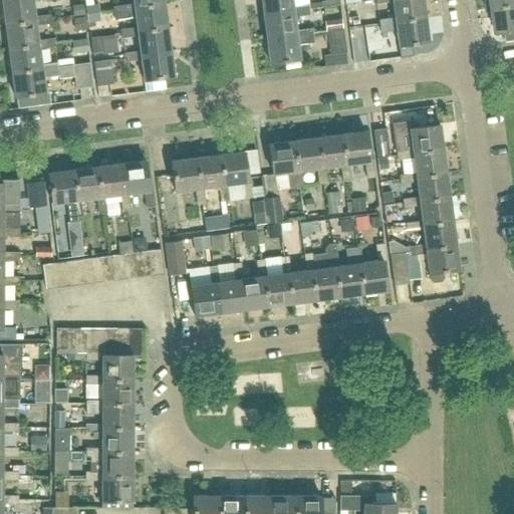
[(4,0),(1,0),(4,24),(35,20),(35,17),(32,1),(38,0),(4,0)]
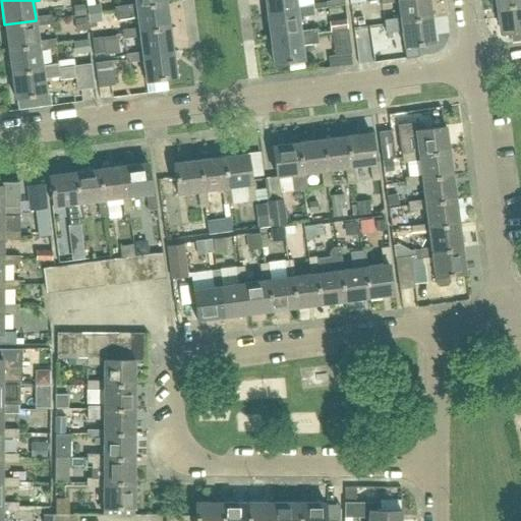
[(264,0),(266,13),(297,9),(297,6),(296,0),(264,0)]
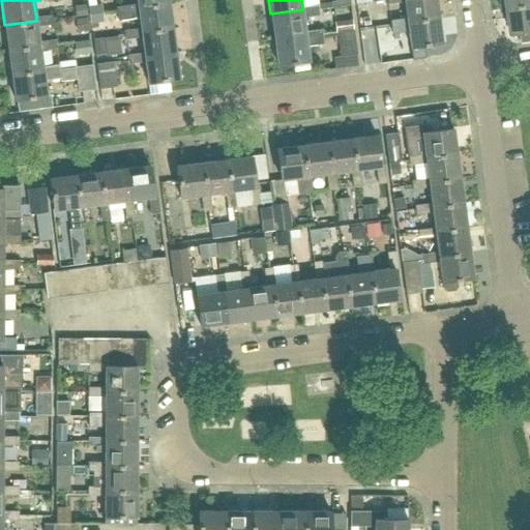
[(386,0),(387,4),(404,2),(406,18),(406,22),(439,17),(436,0),(386,0)]
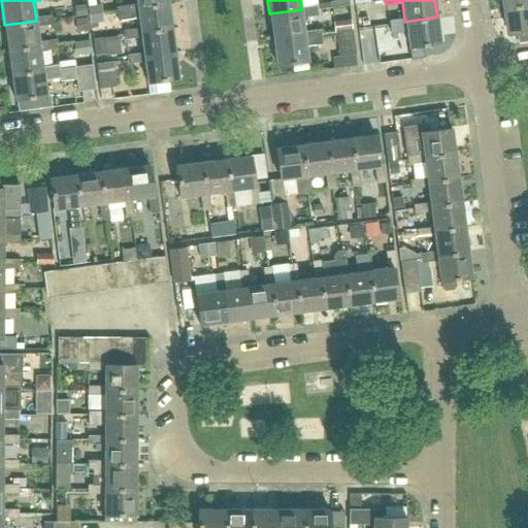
[(138,18),(140,28),(140,32),(172,28),(169,3),(137,7),(136,4),(116,6),(118,21),(138,18)]
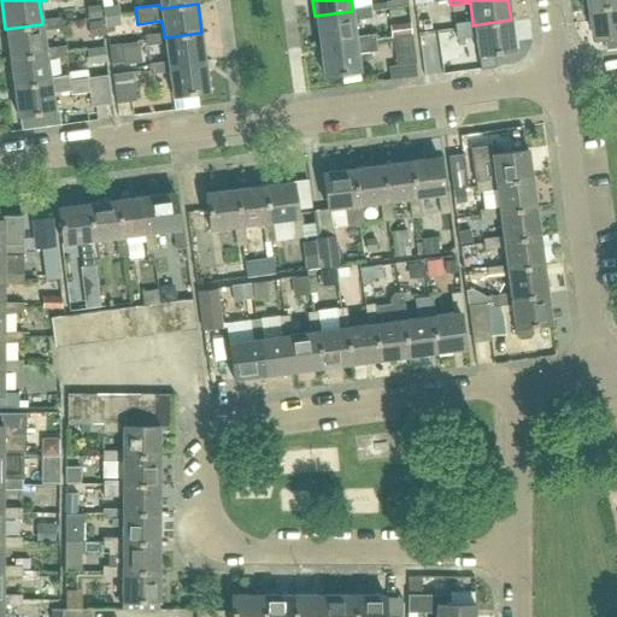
[(616,4),(591,9),(594,40),(616,36),(616,4)]
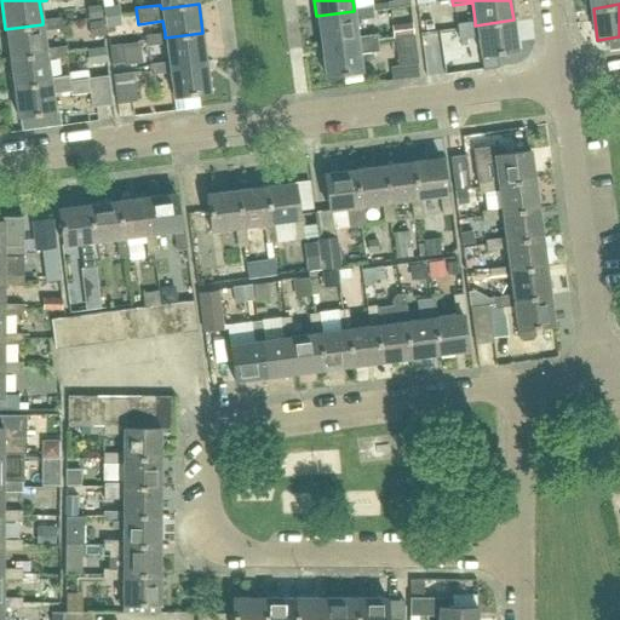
[(99,5),(98,5),(87,7),(89,19),(99,17),(101,17),(99,5)]
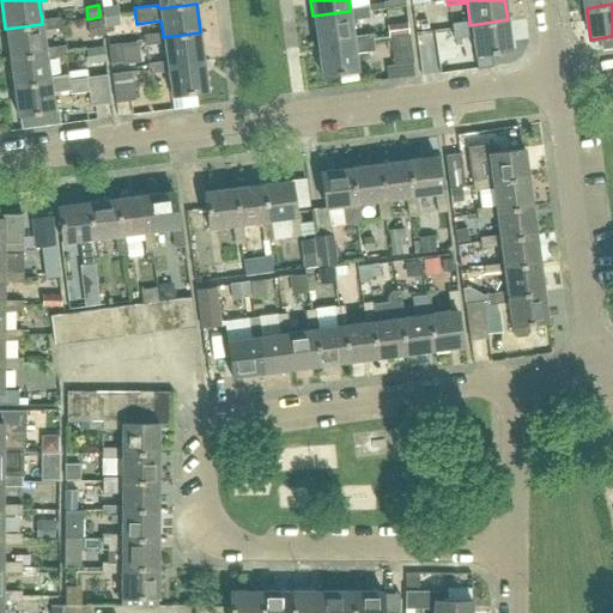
[(313,16),(317,44),(353,40),(353,36),(351,18),(370,16),(369,5),(350,7),(350,11),(313,16)]
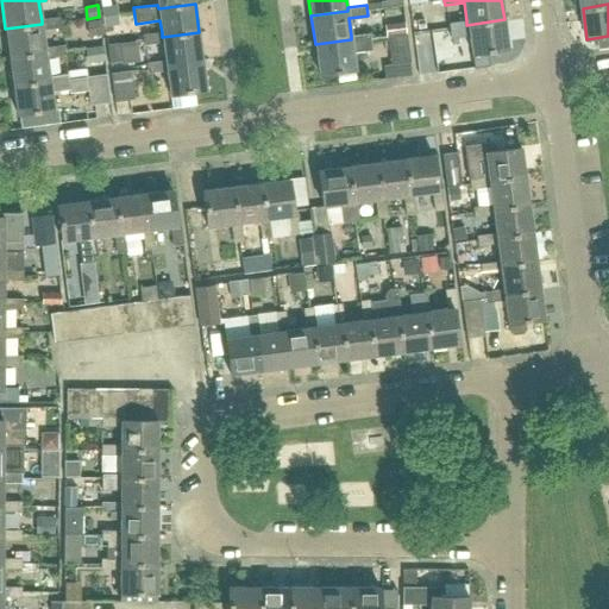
[(42,24),(5,29),(10,57),(45,52),(45,48),(43,30),(62,27),(60,17),(42,20),(42,24)]
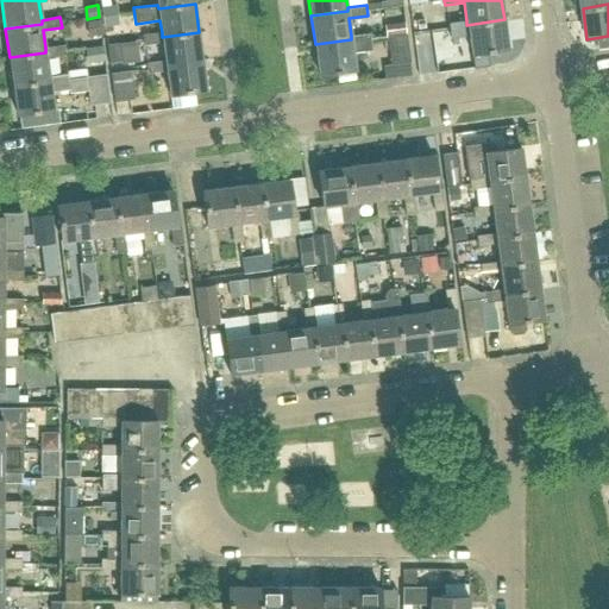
[(466,25),(466,20),(449,24),(450,33),(468,31),(471,55),(508,49),(504,19),(466,25)]
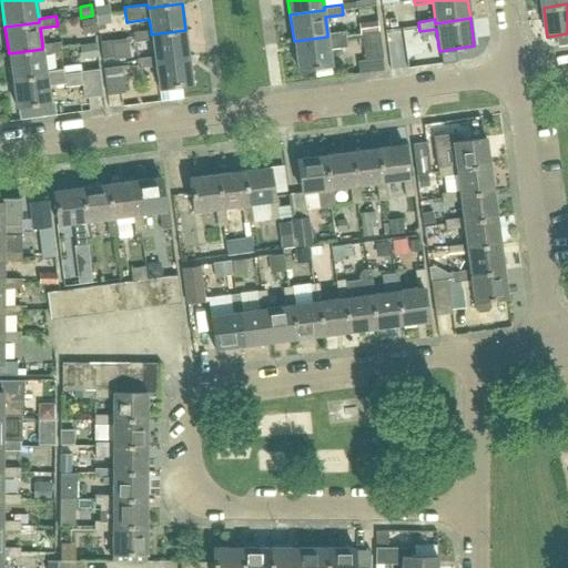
[(189,56),(185,30),(151,34),(151,30),(133,32),(134,42),(152,40),(154,57),(154,61),(189,56)]
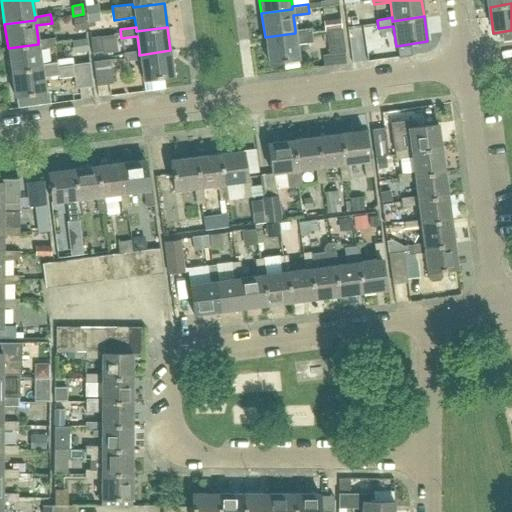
[(311,28),(295,30),(295,33),(265,37),(268,62),(299,58),(297,43),(313,41),(311,28)]
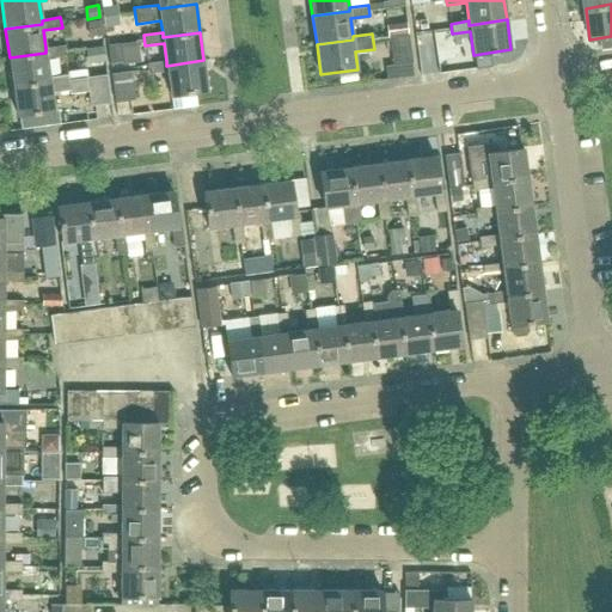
[(412,61),(409,34),(390,36),(393,65),(412,61)]
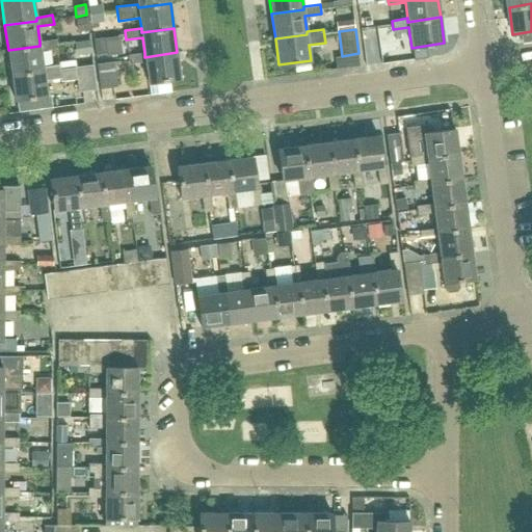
[(94,38),(96,54),(106,52),(103,36),(94,38)]
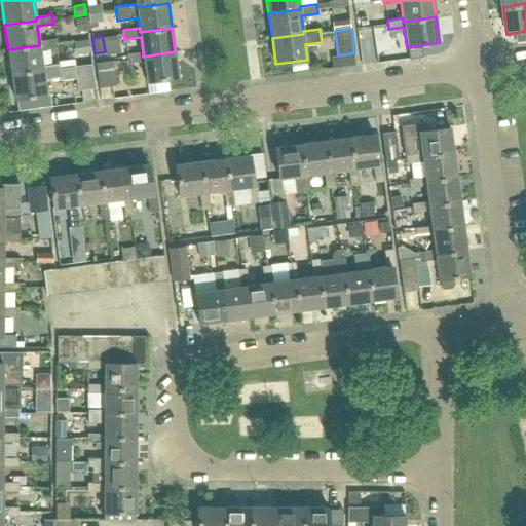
[(55,39),(39,41),(39,45),(8,49),(11,74),(43,70),(42,66),(40,50),(57,48),(55,39)]
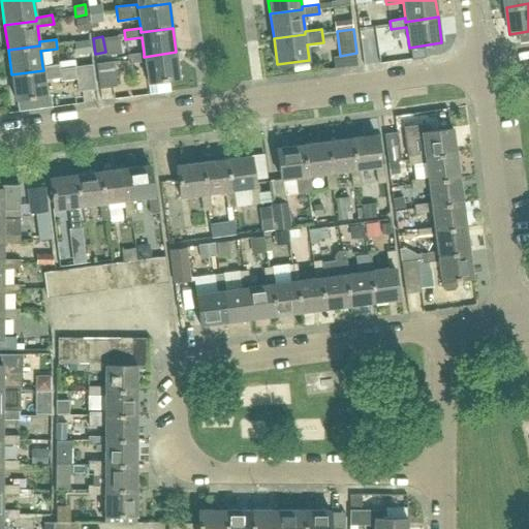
[(144,57),(144,53),(127,55),(128,63),(145,61),(147,82),(180,78),(176,52),(144,57)]
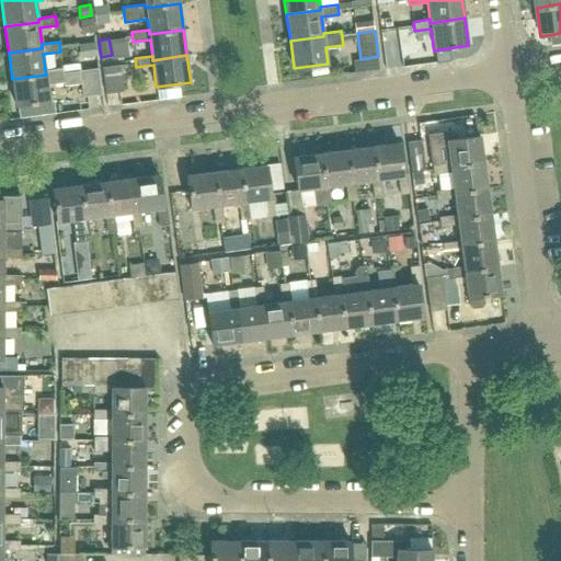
[(102,68),(105,94),(124,91),(119,66),(102,68)]
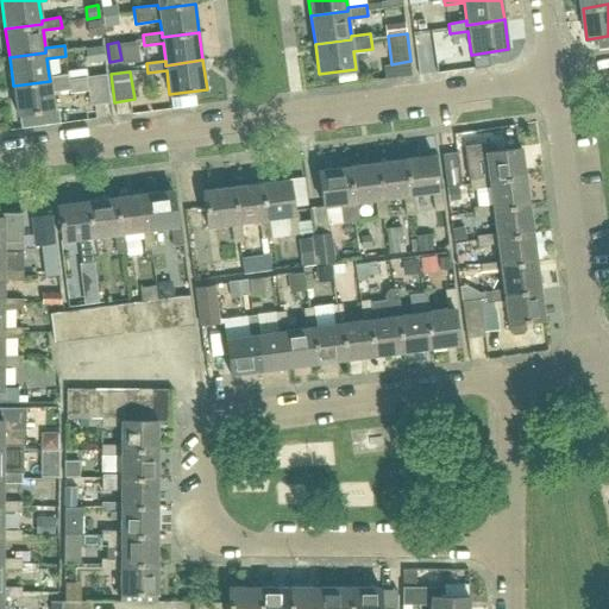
[(50,81),(13,86),(17,115),(54,110),(50,86),(69,83),(68,74),(49,76),(50,81)]
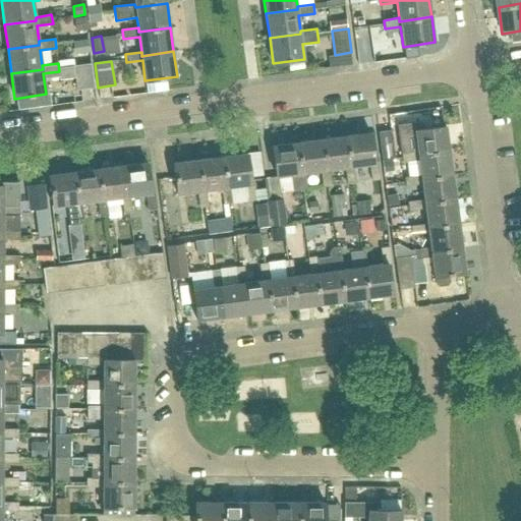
[(94,88),(91,63),(73,66),(76,90),(94,88)]
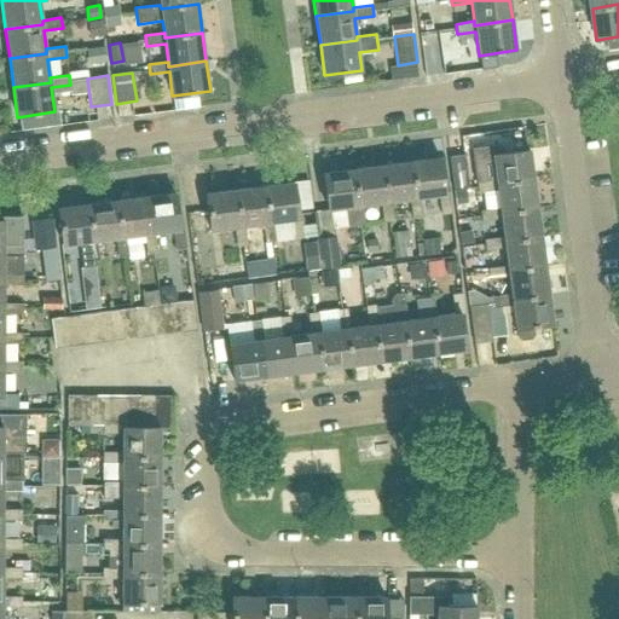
[(479,169),(493,167),(496,179),(496,184),(533,179),(530,150),(495,154),(493,150),(478,152),(479,169)]
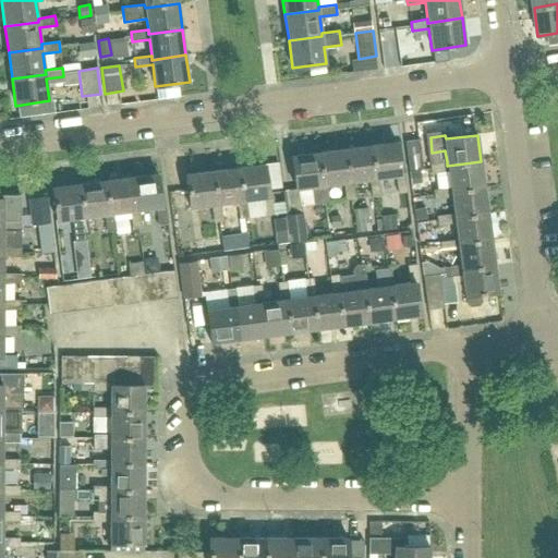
[(420,138),(405,141),(410,171),(424,169),(420,138)]
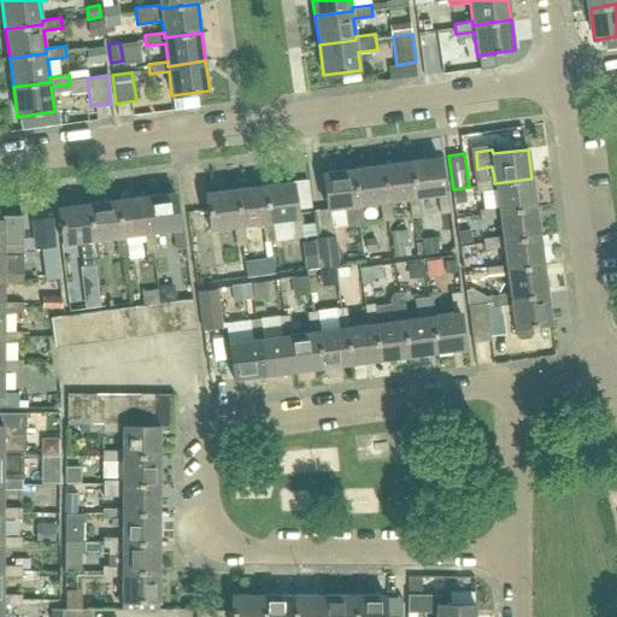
[(440,213),(451,211),(447,191),(444,191),(439,157),(409,160),(413,198),(418,197),(438,194),(440,213)]
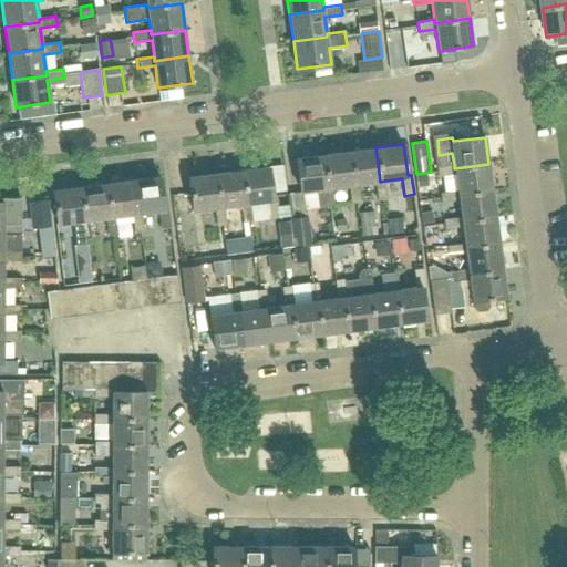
[(380,182),(375,147),(349,151),(352,185),(358,184),(375,182),(378,199),(387,198),(384,181),(380,182)]
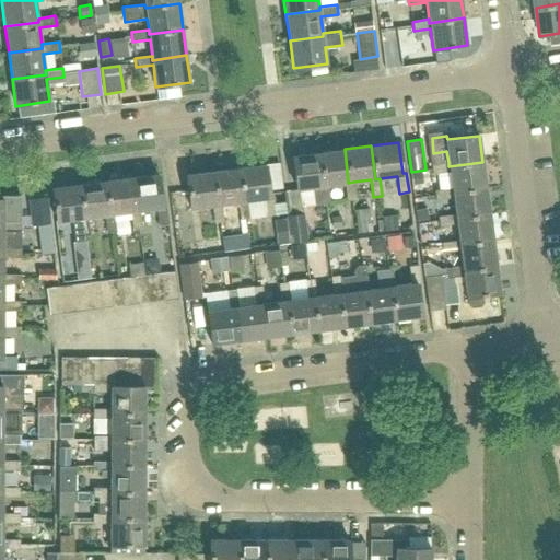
[(348,183),(345,149),(318,152),(323,186),(328,185),(345,183),(347,200),(356,199),(353,182),(348,183)]
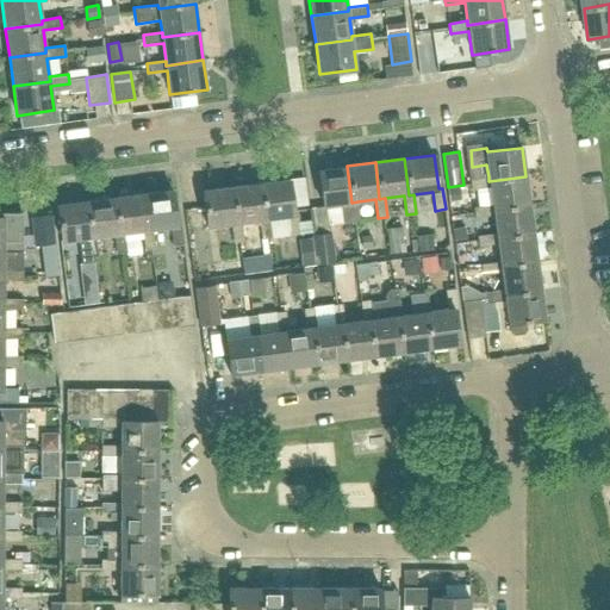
[(340,204),(342,223),(360,221),(358,201),(352,203),(347,166),(318,170),(323,206),(340,204)]
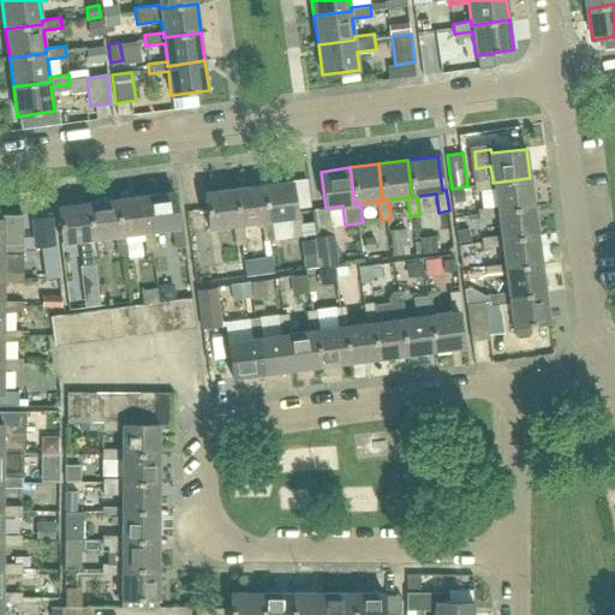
[(497,213),(533,208),(530,178),(493,183),(493,178),(473,180),(475,191),(494,189),(496,207),(497,213)]
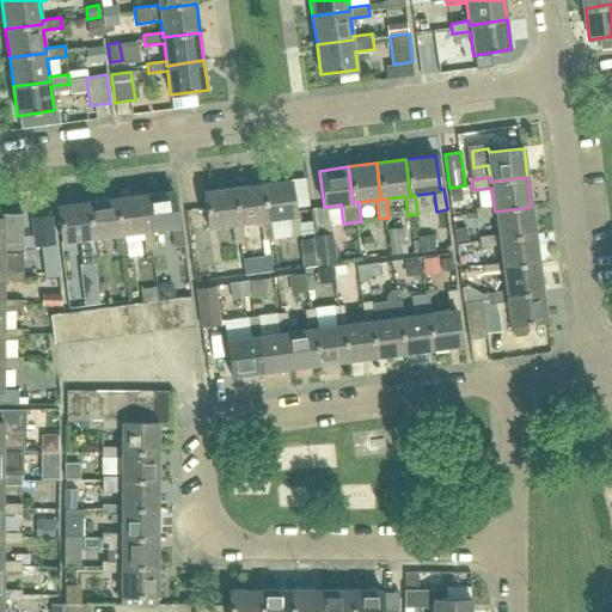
[(291,179),(261,183),(265,219),(270,219),(288,216),(291,236),(301,233),(299,213),(295,214),(291,179)]
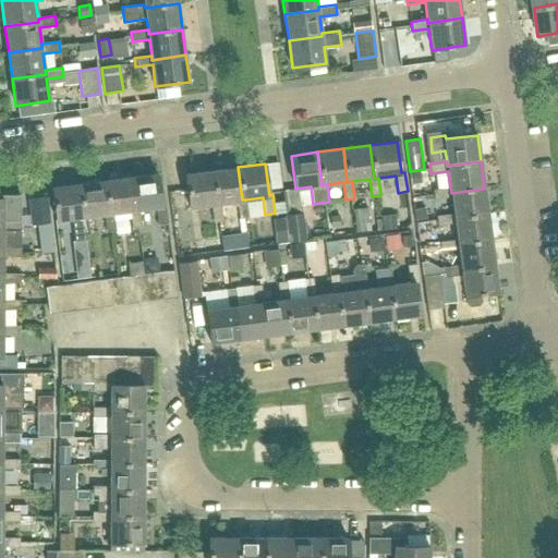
[(238,167),(211,170),(216,203),(220,203),(232,202),(232,206),(238,205),(240,218),(249,217),(246,199),(242,199),(238,167)]
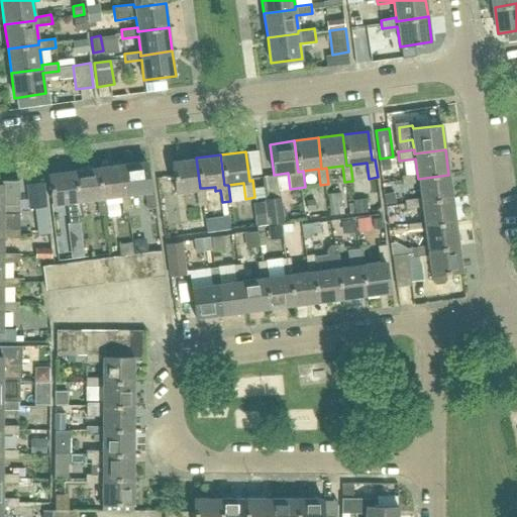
[(200,188),(196,158),(171,162),(175,192),(195,189),(198,205),(206,204),(204,188),(200,188)]
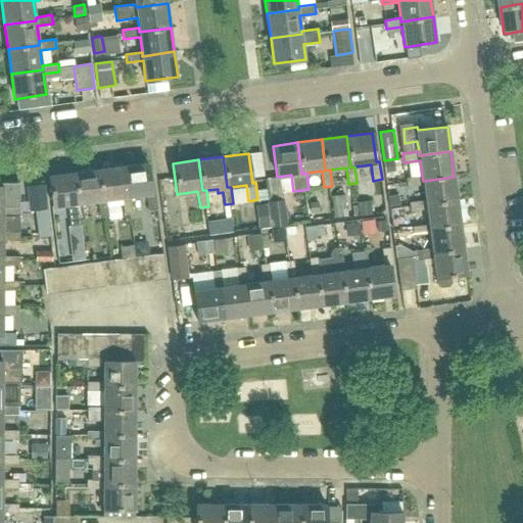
[(127,197),(131,196),(147,194),(149,210),(157,209),(155,192),(151,192),(148,162),(123,165),(127,197)]
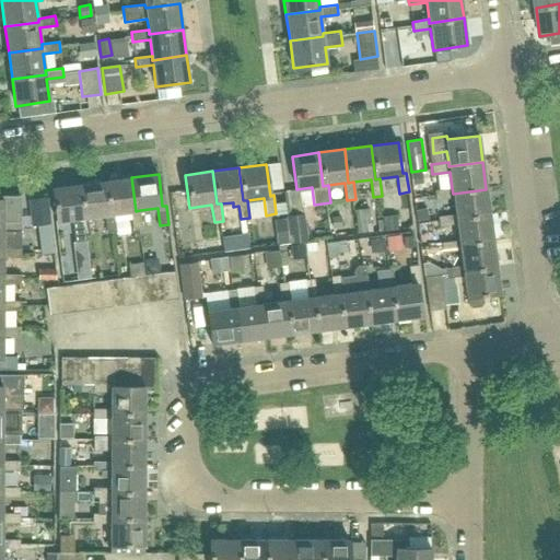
[(142,228),(140,210),(136,211),(131,177),(105,181),(109,214),(114,213),(130,211),(132,229),(142,228)]
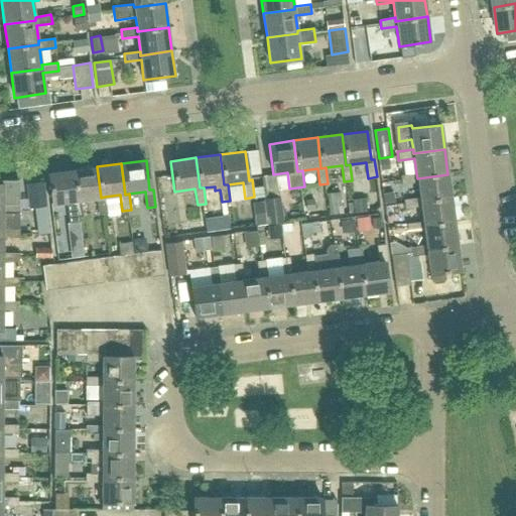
[(107,213),(105,197),(101,198),(97,166),(74,169),(78,201),(81,200),(97,198),(99,214),(107,213)]
